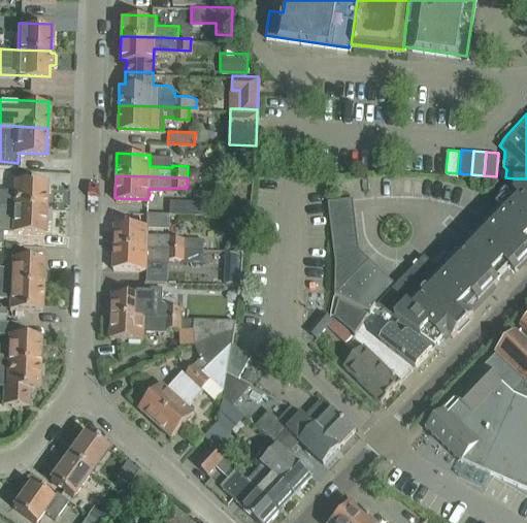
[(0,203),(44,205),(45,178),(12,177),(11,189),(0,188),(0,203)]
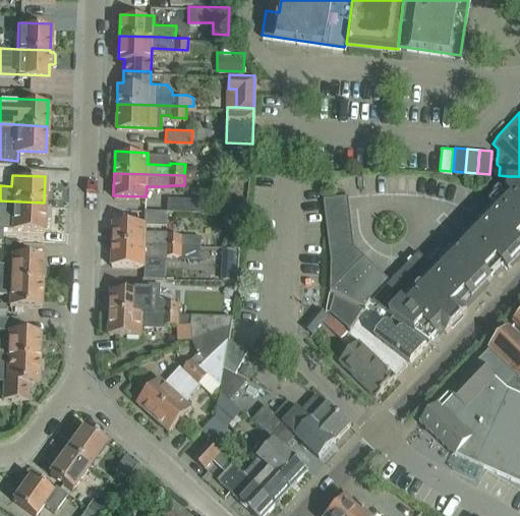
[(519,176),(508,176),(507,188),(497,198),(519,220),(519,176)]
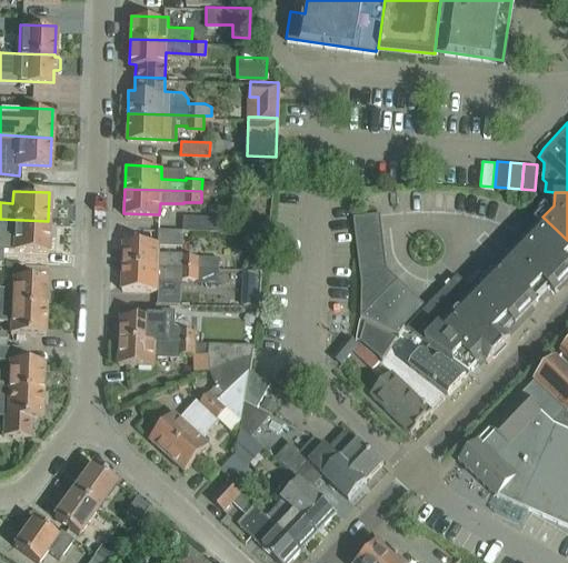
[(536,299),(535,299),(498,262),(474,289),(457,273),(427,304),(386,265),(382,232),(379,210),(352,213),(360,279),(359,312),(398,331),(402,323),(440,350),(468,370),(481,355),(486,360),(509,337),(505,332),(536,299)]
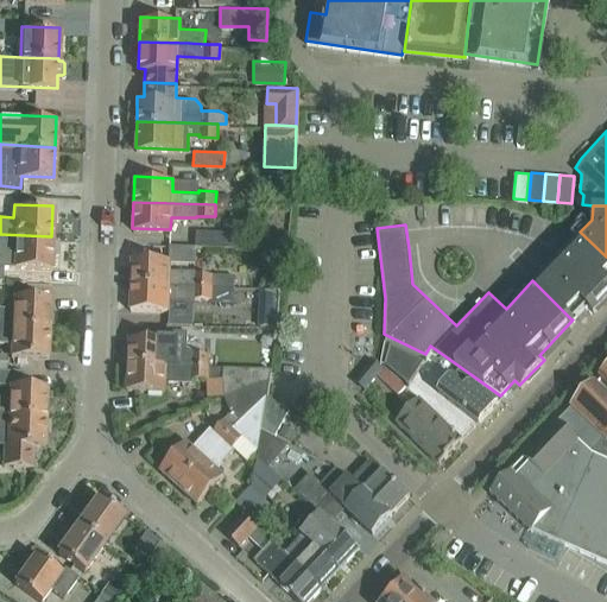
[(226,245),(226,229),(197,228),(196,244),(226,245)]
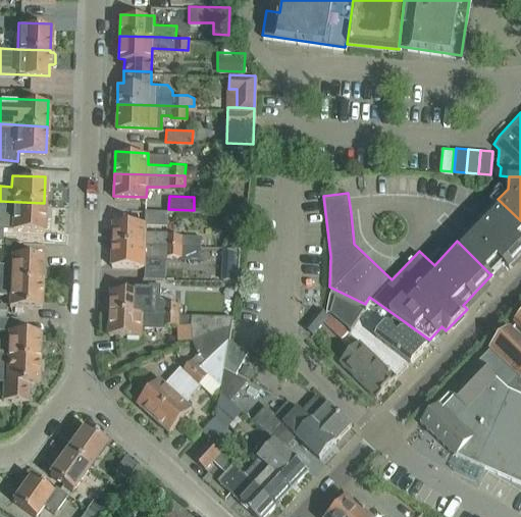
[(520,220),(498,199),(469,228),(503,261),(508,266),(520,252),(520,220)]
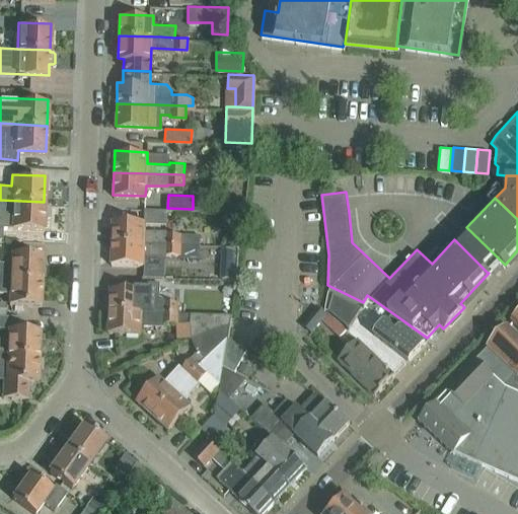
[(44,204),(44,202),(0,200),(0,237),(0,225),(43,227),(43,215),(47,215),(48,213),(48,205),(46,204),(44,204)]
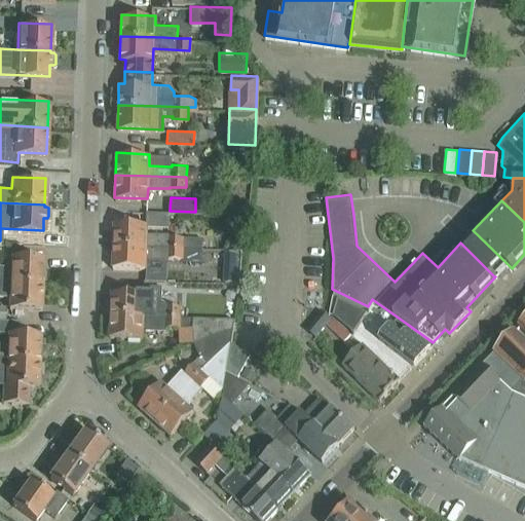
[(167,232),(146,231),(146,224),(167,225),(167,211),(147,210),(146,223),(113,221),(112,245),(182,247),(182,246),(201,247),(201,235),(167,234),(167,232)]
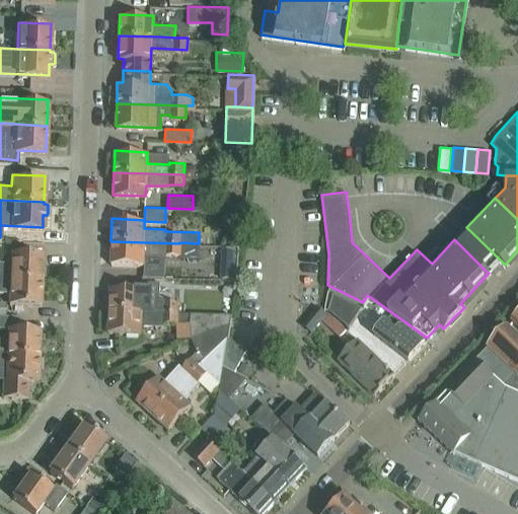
[(500,260),(466,227),(454,239),(488,273),(500,260)]
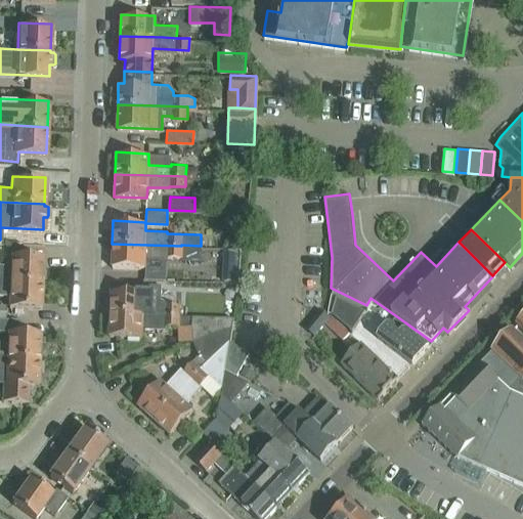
[(181,256),(181,246),(112,244),(112,264),(144,266),(144,257),(166,258),(166,255),(181,256)]
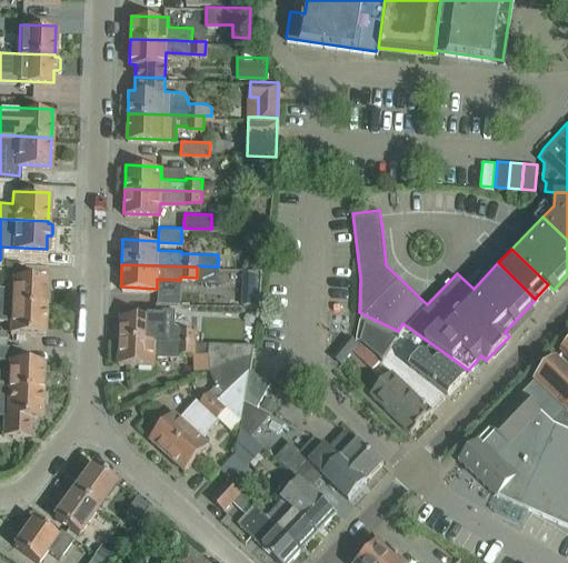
[(0,301),(45,303),(46,275),(11,274),(10,287),(0,285),(0,301)]
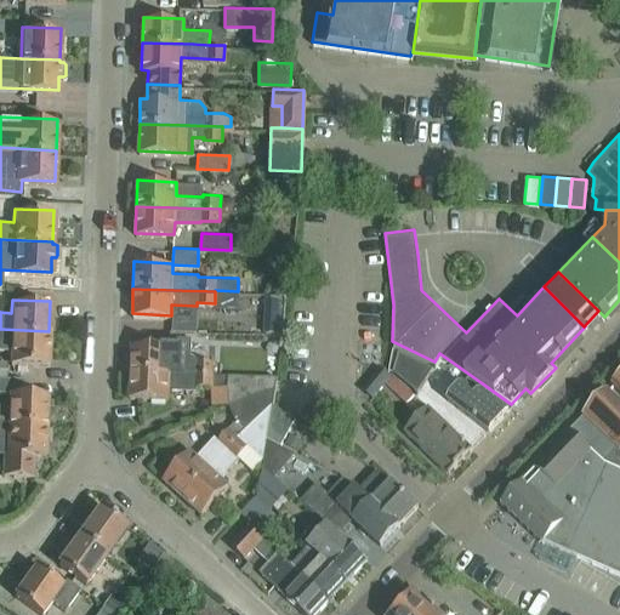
[(47,363),(49,331),(0,329),(0,347),(10,348),(10,362),(47,363)]
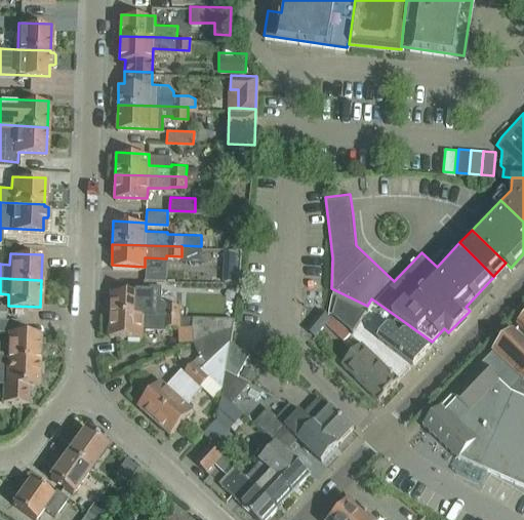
[(166,300),(143,298),(144,291),(111,290),(110,312),(179,315),(179,303),(166,302),(166,300)]
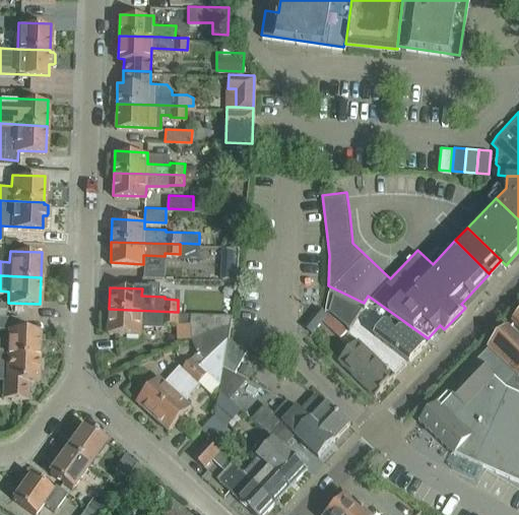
[(349,325),(362,305),(334,293),(328,308),(349,325)]
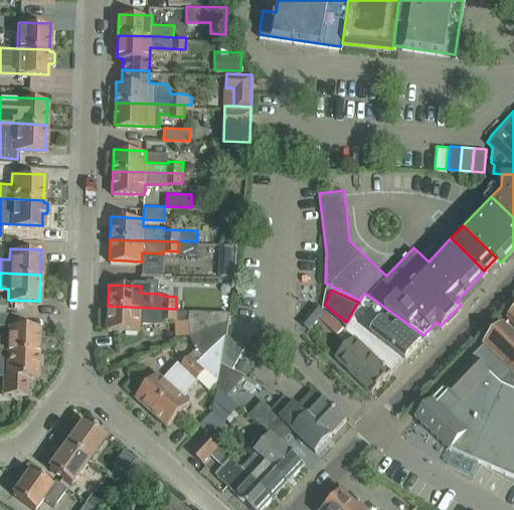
[(308,327),(323,309),(315,302),(300,320),(308,327)]
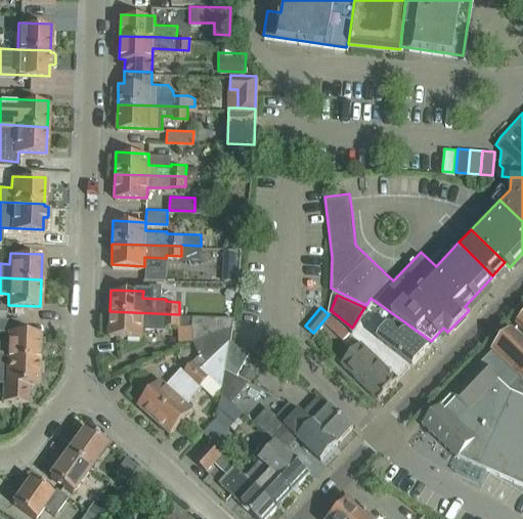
[(232,315),(212,315),(190,314),(179,314),(110,311),(109,334),(141,335),(141,327),(165,327),(165,325),(179,325),(191,325),(192,340),(193,340),(231,325),(232,315)]
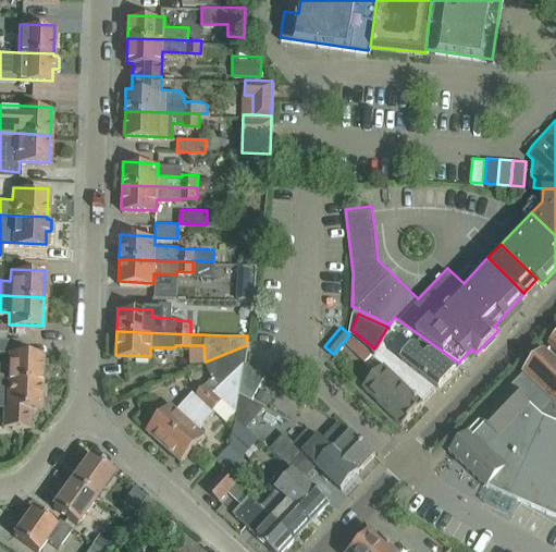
[(0,350),(8,351),(20,351),(20,338),(4,336),(0,336),(0,350)]
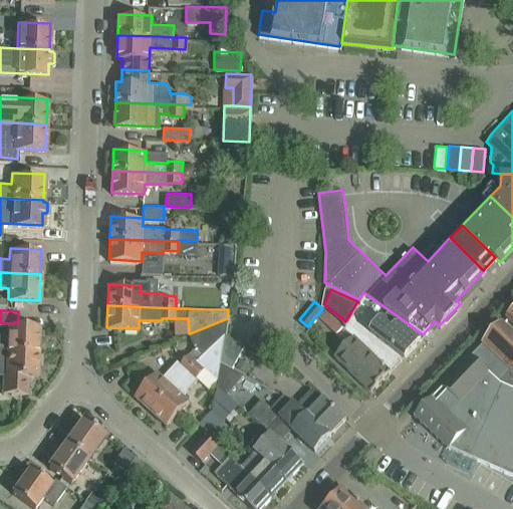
[(341,325),(322,310),(316,317),(335,332),(341,325)]
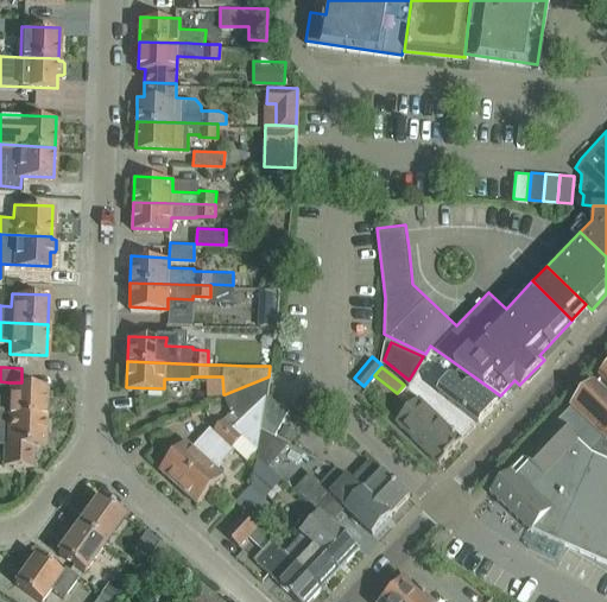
[(478,419),(495,399),(470,380),(467,385),(453,374),(438,388),(478,419)]
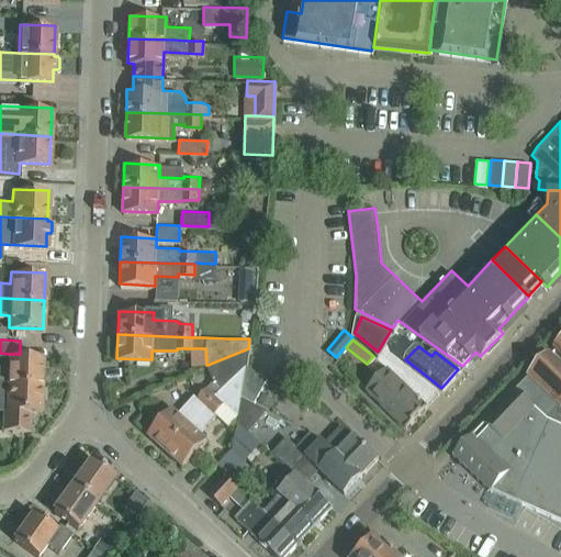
[(195,415),(221,386),(244,365),(244,364),(246,365),(248,348),(208,365),(213,378),(197,396),(193,393),(178,411),(170,404),(146,432),(165,447),(195,415)]
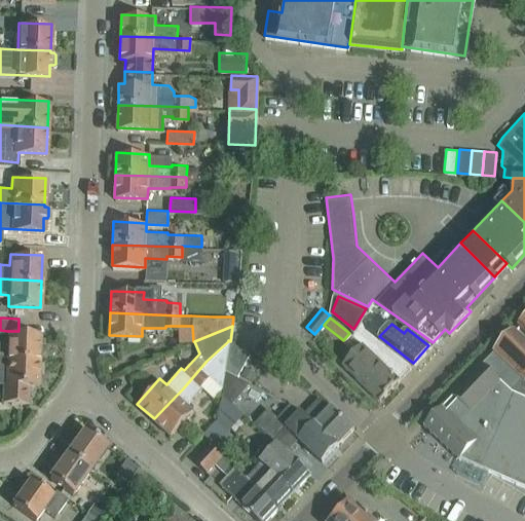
[(524,337),(514,327),(482,361),(507,386),(517,392),(520,388),(524,389),(524,337)]
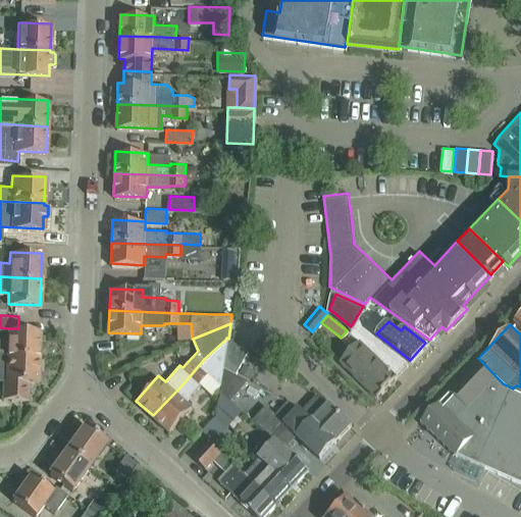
[(0,353),(6,354),(38,355),(39,329),(18,328),(7,328),(7,339),(0,338),(0,353)]
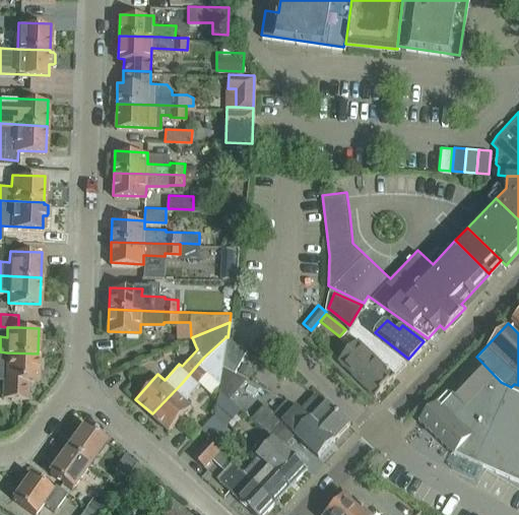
[(246,348),(228,337),(225,336),(225,337),(220,363),(221,363),(234,370),(236,366),(237,367),(246,348)]
